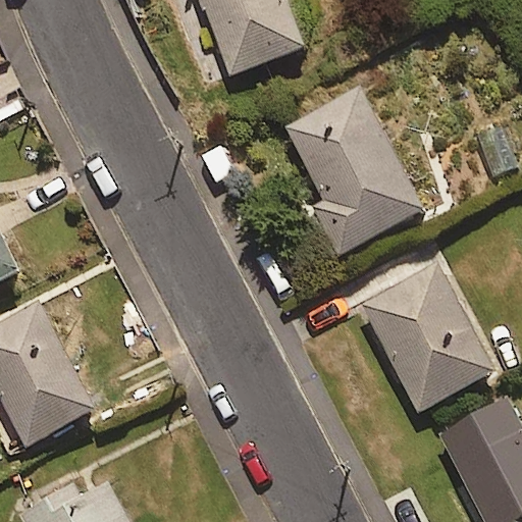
[(204,0),(232,72),(306,44),(289,0),(204,0)]
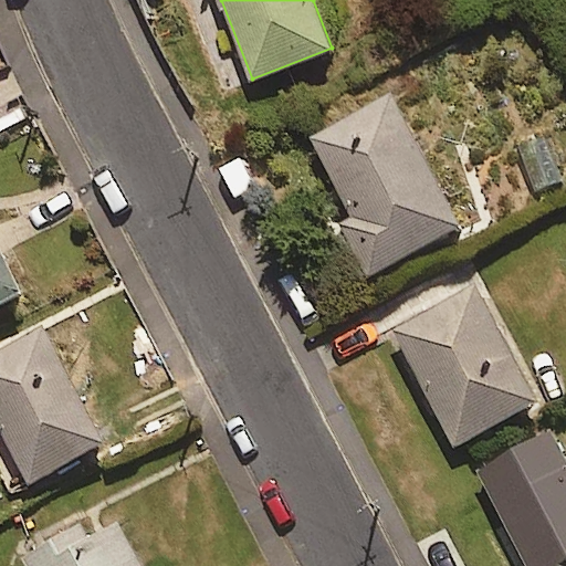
[(473,0),(441,0),(447,12),(473,0)]
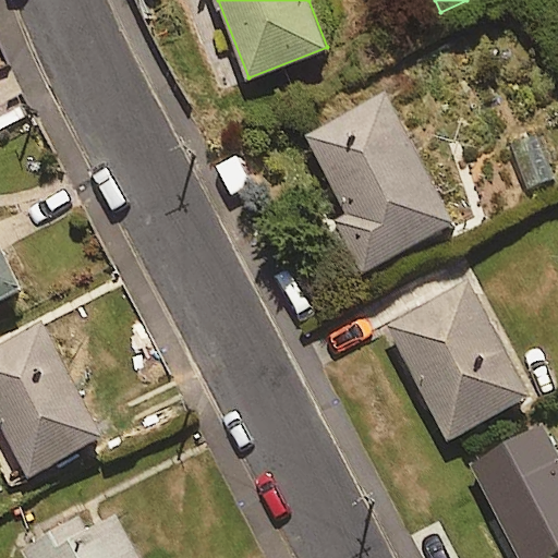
[(453,221),(385,91),(306,132),(350,215),(335,222),(360,270),(453,221)]
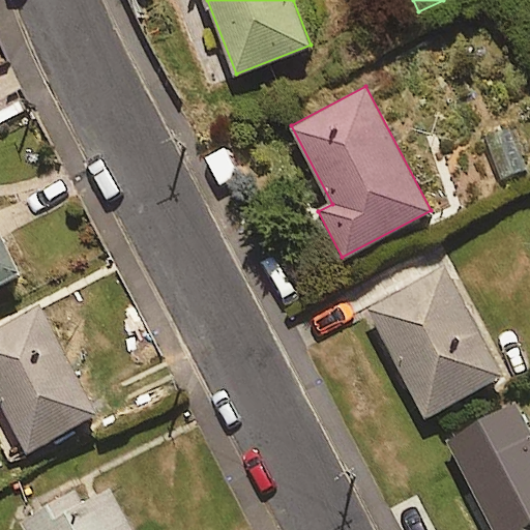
[(0,283),(19,274),(0,236),(0,283)]
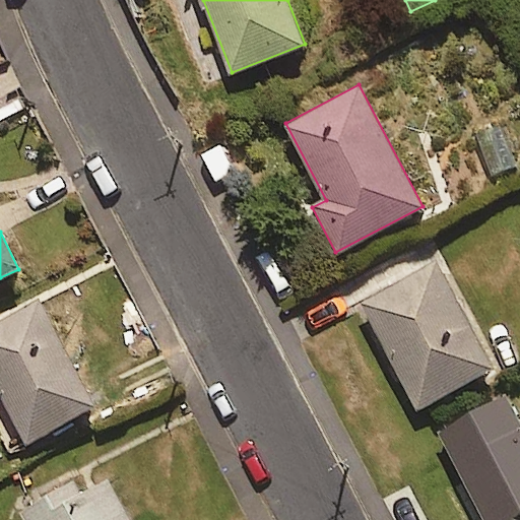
[(494,368),(437,261),(360,302),(416,408),(494,368)]
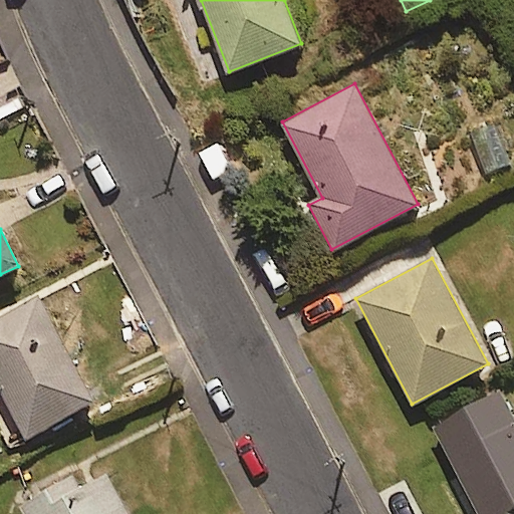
[(94,402),(38,292),(0,312),(0,382),(30,438),(94,402)]
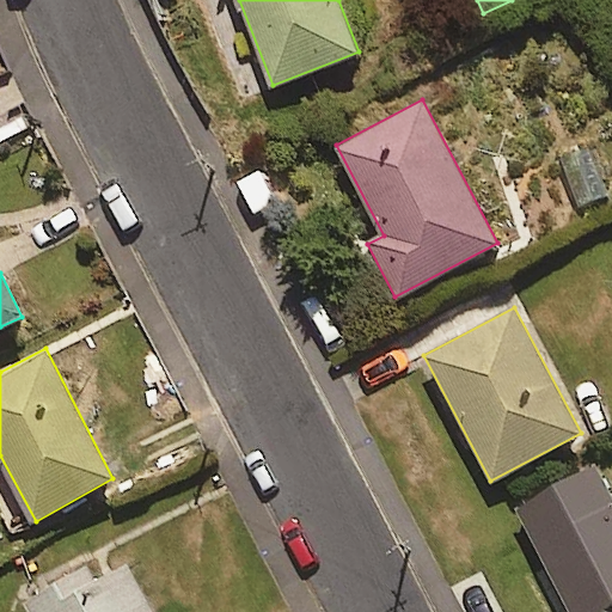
[(611,611),(611,494),(595,461),(516,502),(571,611),(611,611)]
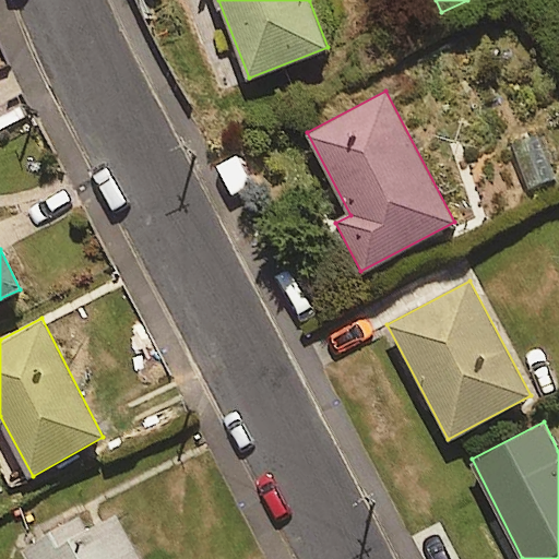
[(135,558),(115,514),(73,535),(68,523),(22,545),(28,558),(135,558)]
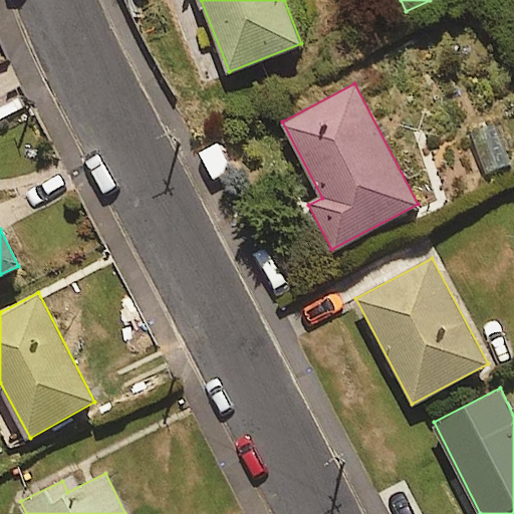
All buildings are outlined.
